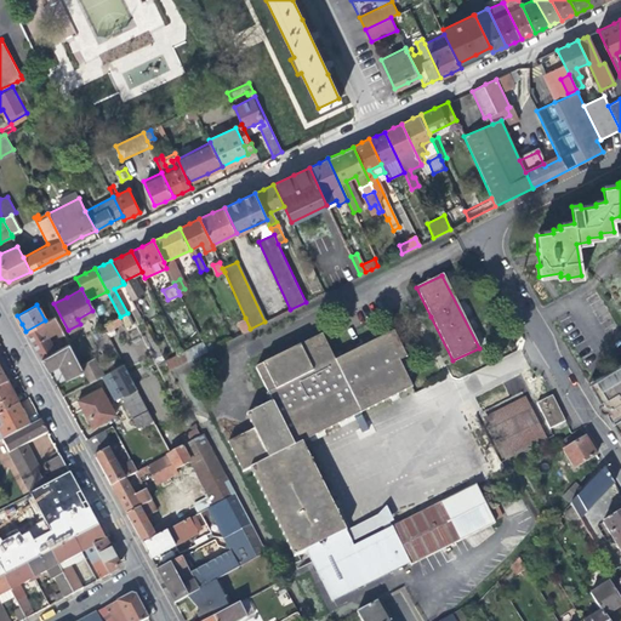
[(57,343),(60,348),(68,343),(53,317),(45,320),(26,331),(34,347),(40,359),(55,351),(46,336),(56,331),(61,341),(57,343)]
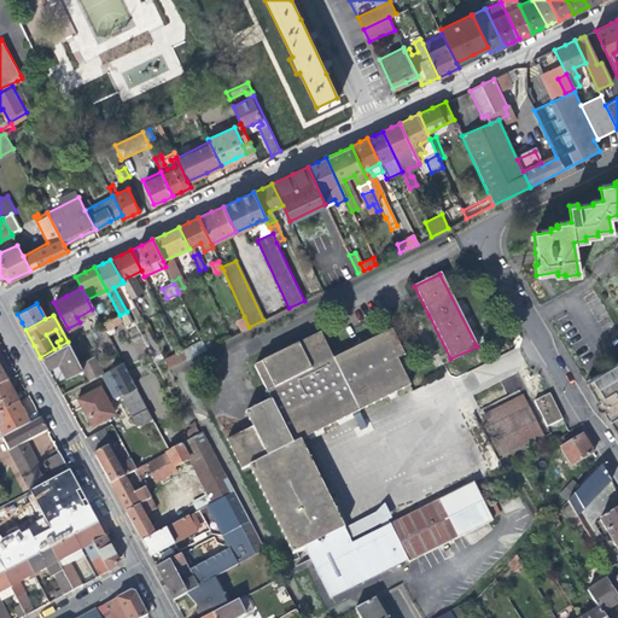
[(123,321),(120,315),(101,325),(104,332),(123,321)]
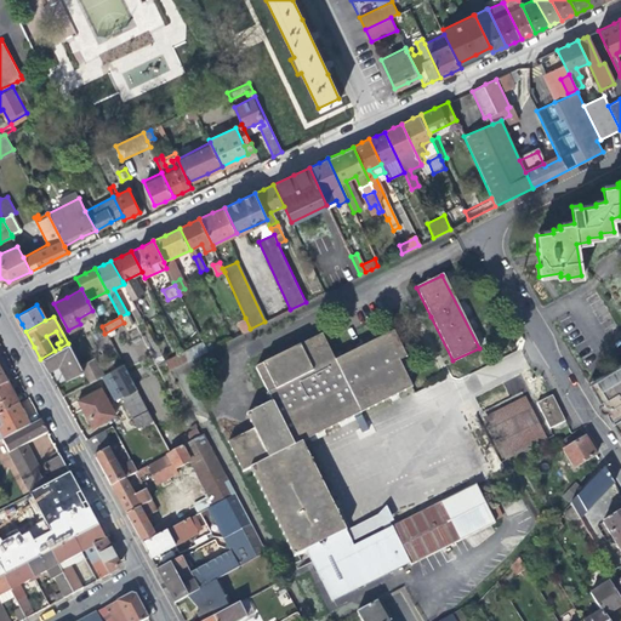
[(245,332),(250,329),(245,318),(239,322),(245,332)]
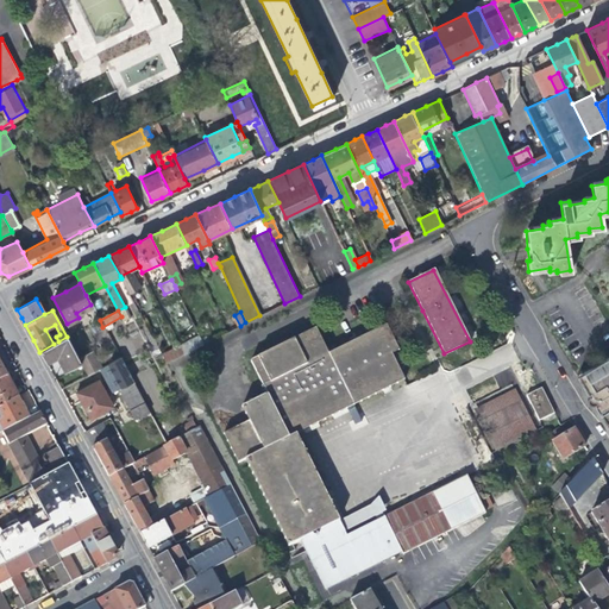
[(245,458),(288,544),(299,539),(338,519),(294,433),(403,377),(391,352),(397,349),(384,324),(326,353),(314,327),(248,362),(264,394),(239,407),(246,421),(221,434),(237,463),(245,458)]
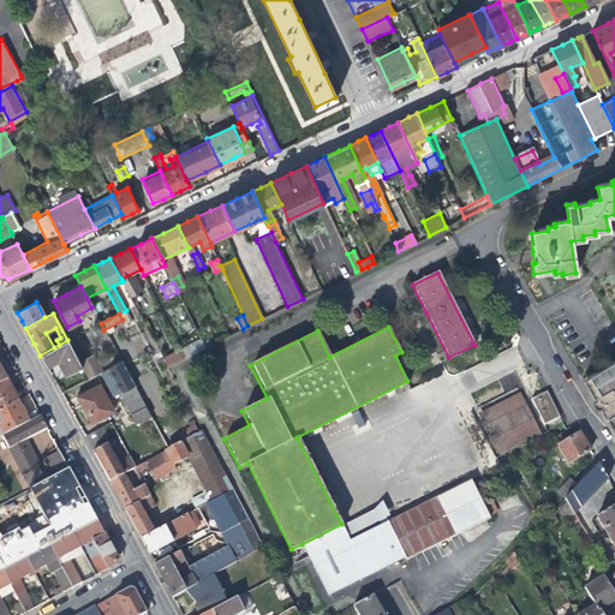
[(65,376),(81,368),(78,362),(67,340),(59,345),(54,347),(40,356),(45,362),(47,366),(57,362),(65,376)]
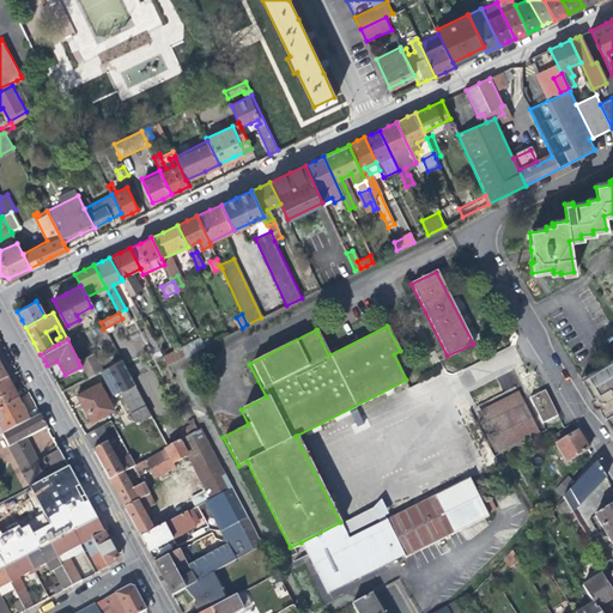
[(201,339),(181,349),(186,357),(205,347),(201,339)]
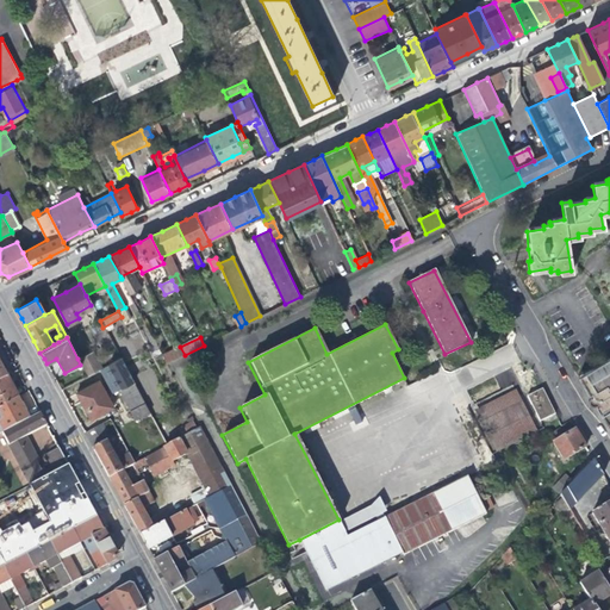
[(180,347),(170,350),(175,360),(185,355),(180,347)]
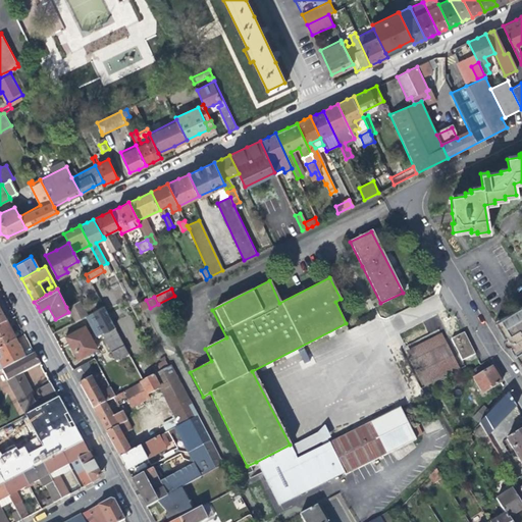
[(142,311),(150,308),(146,300),(139,304),(142,311)]
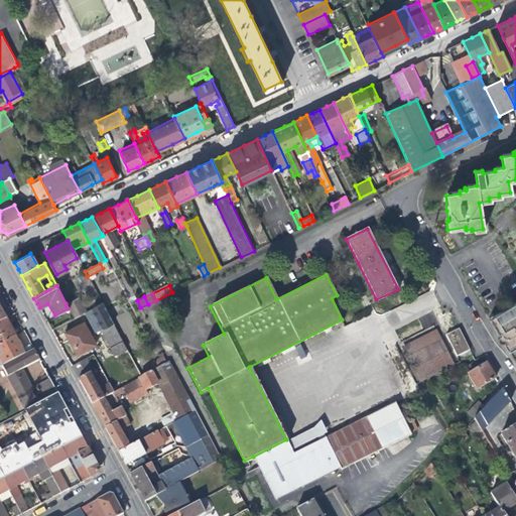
[(78,297),(66,303),(68,308),(74,318),(86,312),(78,297)]
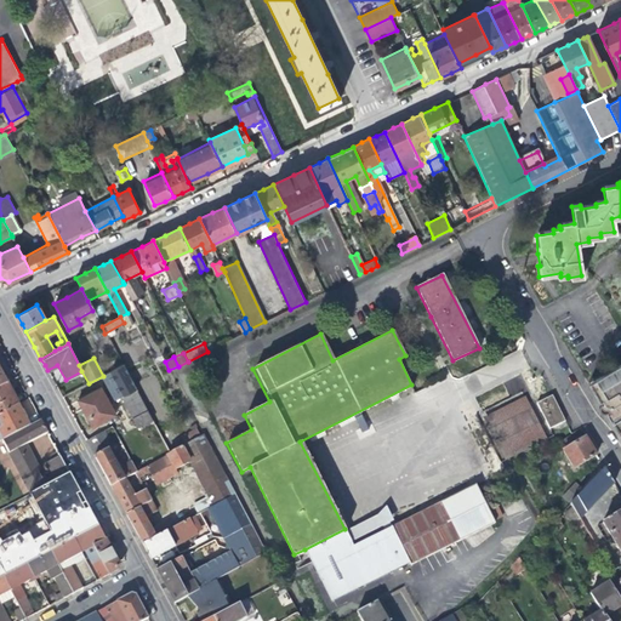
[(593,393),(597,391),(620,376),(620,362),(593,380),(587,383),(593,393)]
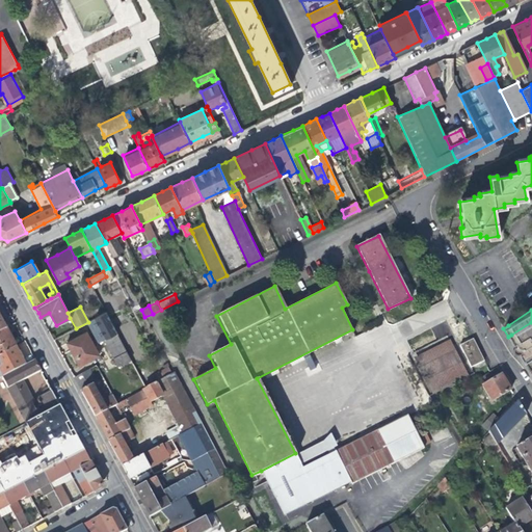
[(104,313),(95,318),(106,339),(103,340),(116,367),(130,361),(104,313)]
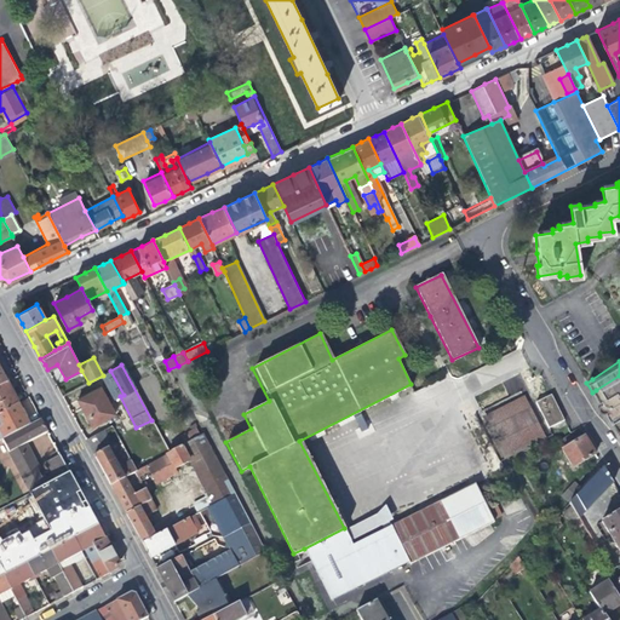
[(58,383),(64,379),(58,368),(52,372),(58,383)]
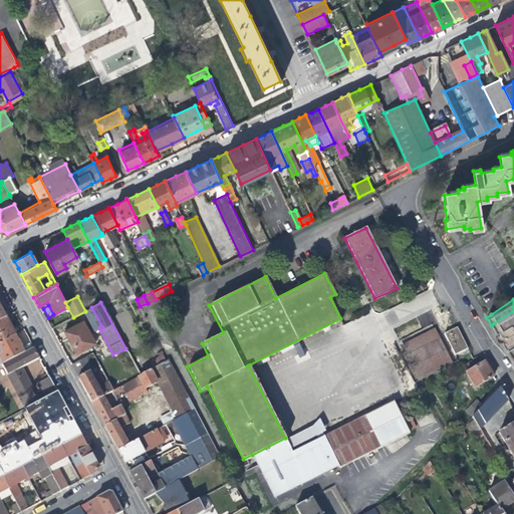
[(513,311),(494,323),(501,333),(509,347),(506,349),(511,357),(513,355),(513,311)]
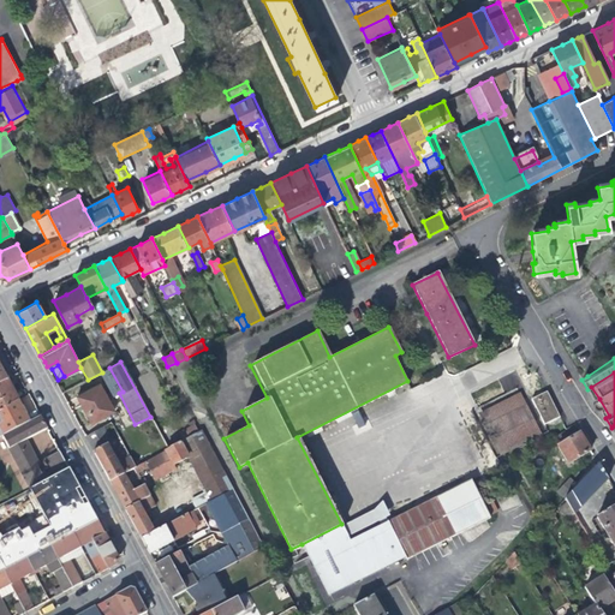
[(0,381),(0,408),(18,400),(12,390),(6,378),(0,381)]
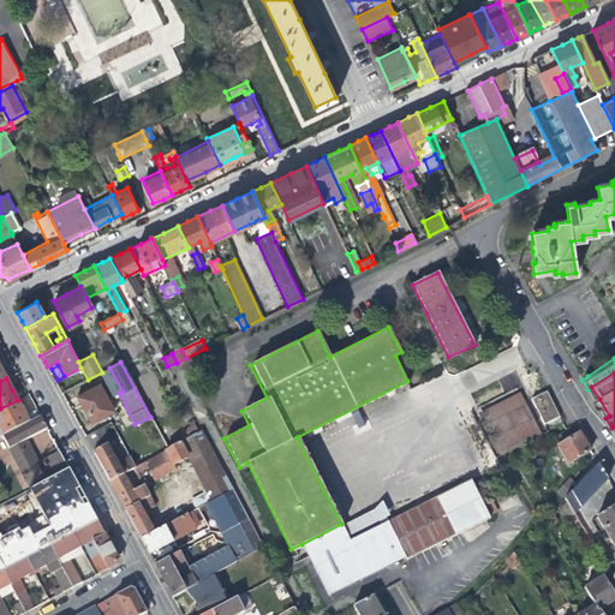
[(77,396),(93,424),(115,412),(100,384),(77,396)]
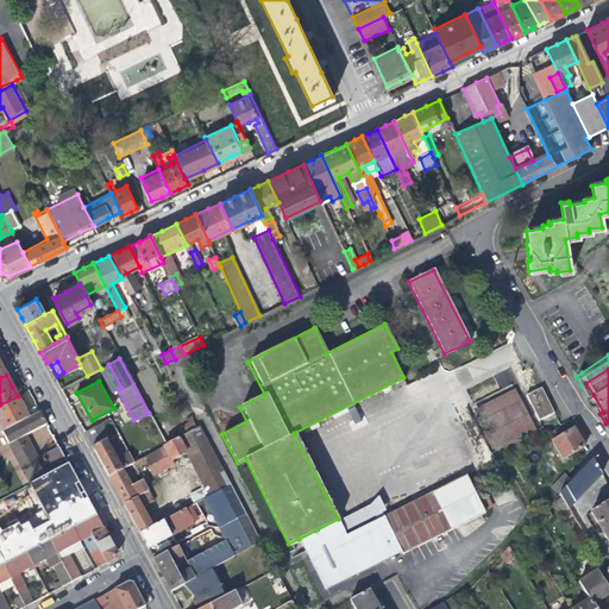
[(513,388),(471,406),(490,449),(532,429),(513,388)]
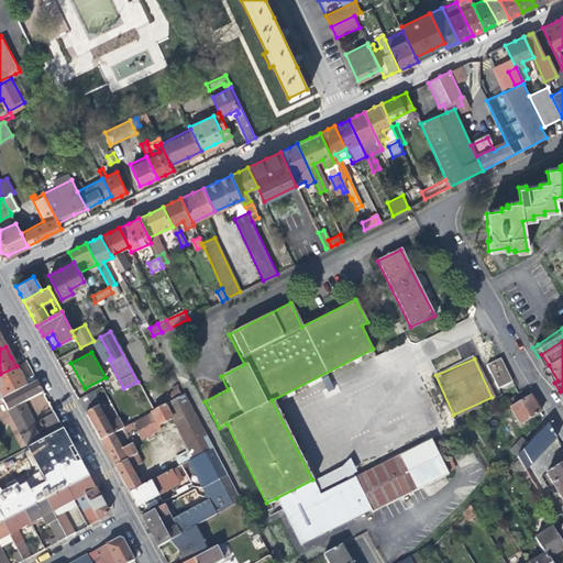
[(500,359),(485,365),(496,389),(510,383),(500,359)]
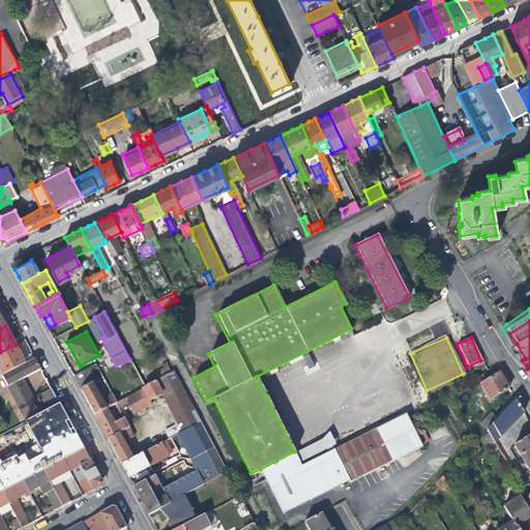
[(0,371),(2,375),(25,362),(22,357),(22,356),(21,353),(20,351),(18,350),(16,345),(0,352),(0,371)]
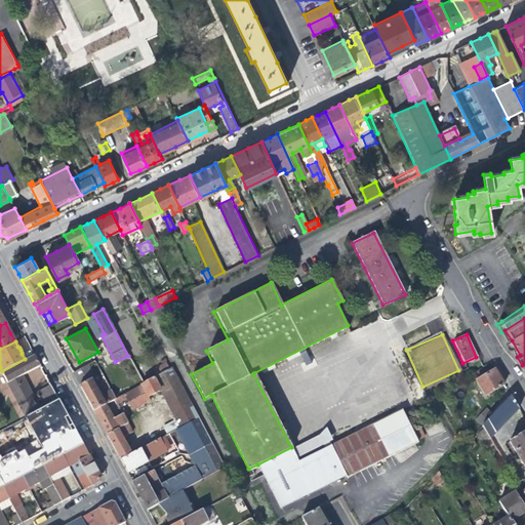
[(23,374),(40,365),(37,360),(34,355),(25,359),(2,371),(0,372),(0,375),(3,375),(26,417),(38,410),(25,385),(26,380),(23,374)]
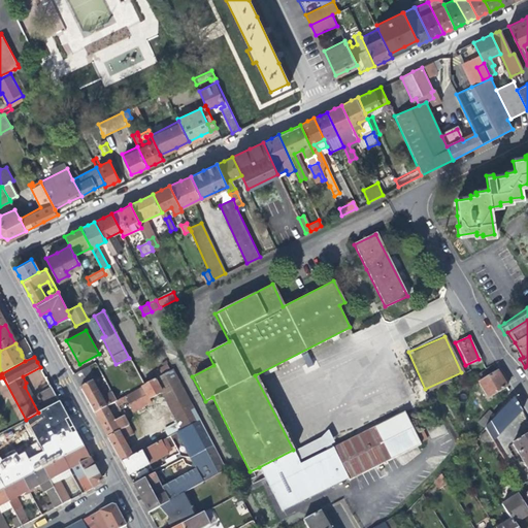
[(489,398),(507,388),(500,376),(493,365),(475,376),(489,398)]
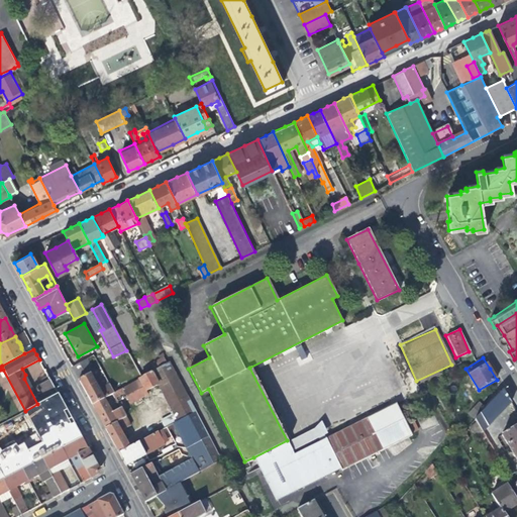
[(87,359),(72,368),(82,387),(91,404),(102,398),(105,397),(110,394),(113,393),(109,384),(103,387),(98,390),(94,381),(90,374),(93,372),(87,359)]
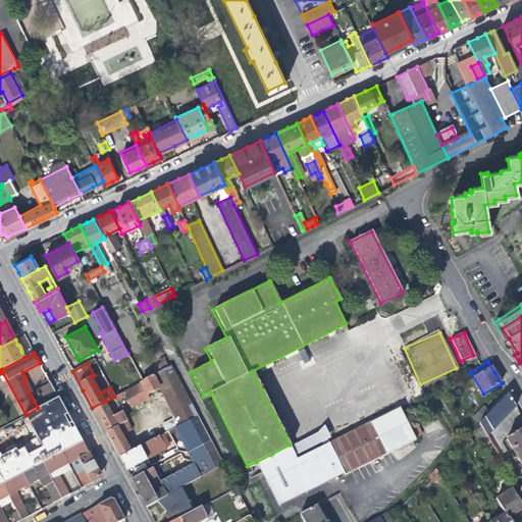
[(158,388),(178,425),(198,415),(171,365),(152,376),(158,388)]
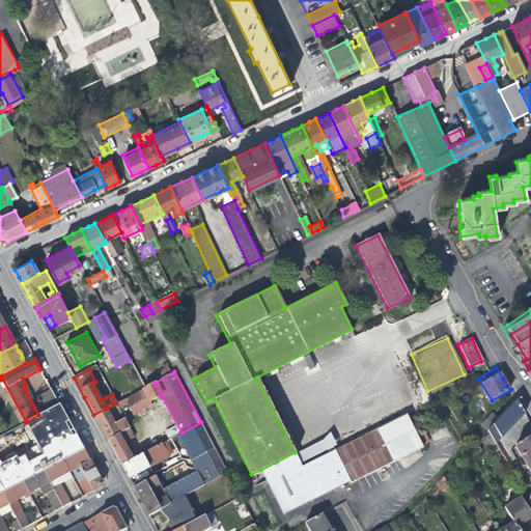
[(123,399),(116,403),(113,404),(115,410),(116,409),(127,403),(133,415),(149,404),(148,402),(161,395),(155,383),(141,389),(142,391),(126,400),(123,399)]
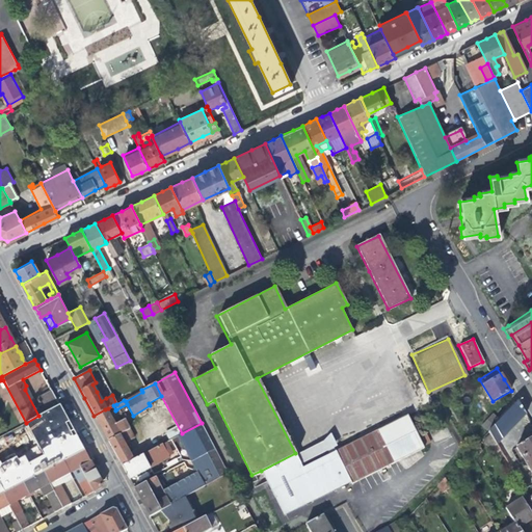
[(101,389),(97,392),(101,401),(106,398),(101,389)]
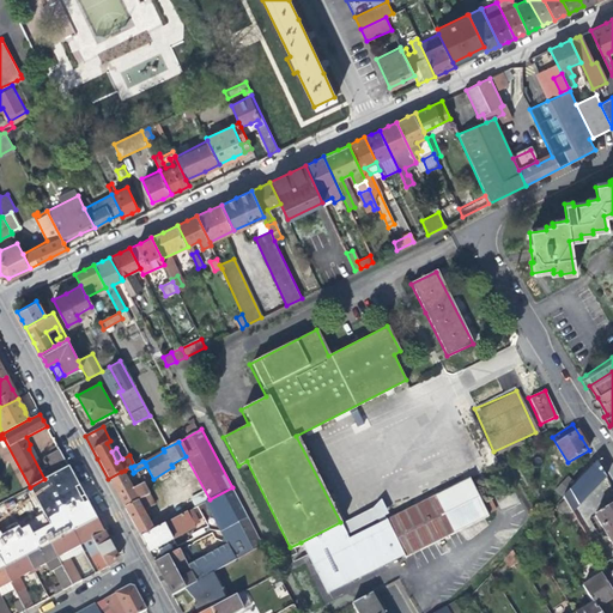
[(46,456),(55,474),(68,467),(59,449),(46,456)]
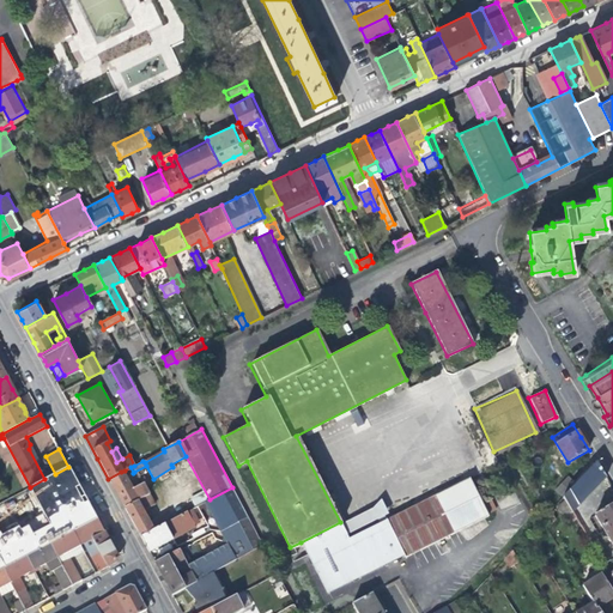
[(596,462),(575,485),(586,497),(606,478),(601,471),(596,462)]
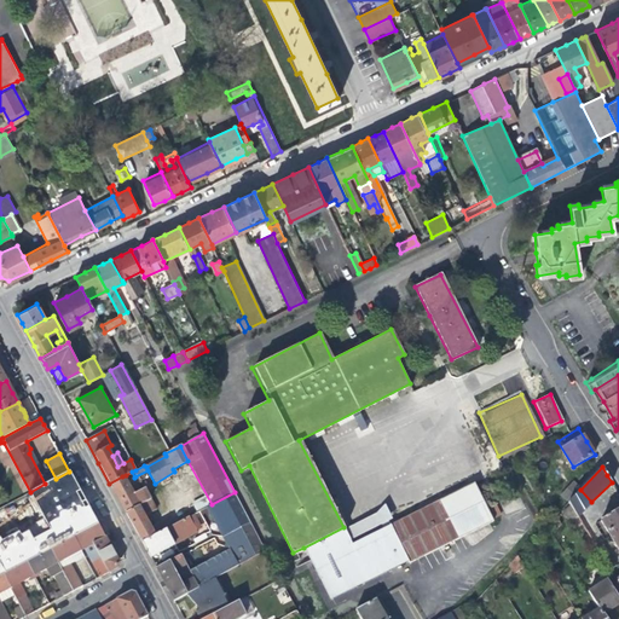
[(132,496),(122,476),(109,484),(117,499),(126,513),(149,499),(143,490),(132,496)]
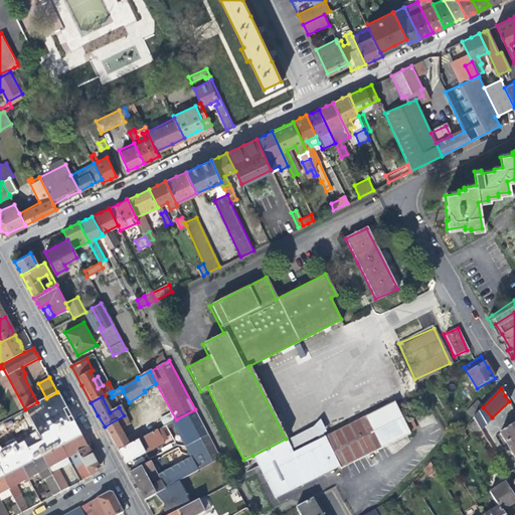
[(467,411),(472,416),(482,405),(478,400),(467,411)]
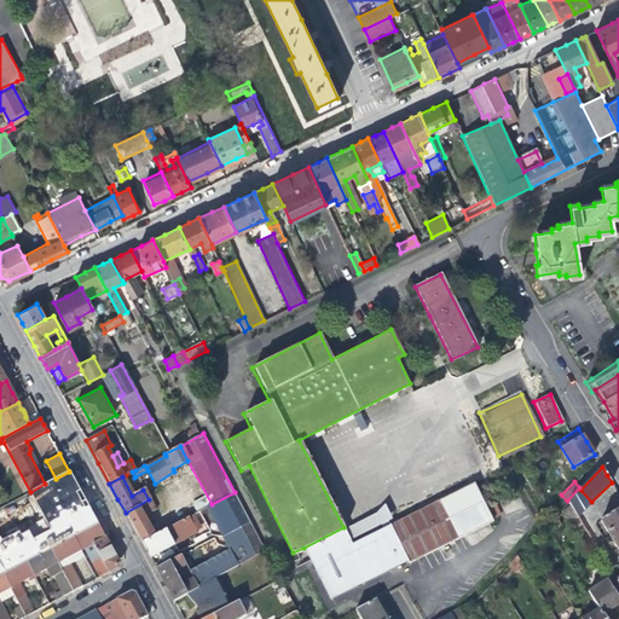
[(343,527),(304,548),(328,599),(410,559),(411,562),(496,520),(476,482),(438,502),(392,525),(391,526),(387,519),(380,522),(382,527),(351,542),(350,538),(343,527)]
